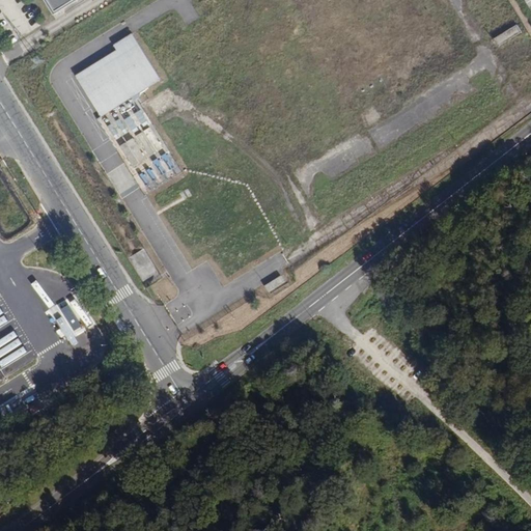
[(46,0),(44,0),(49,7),(54,16),(78,0),(75,0),(54,14),(46,0)]
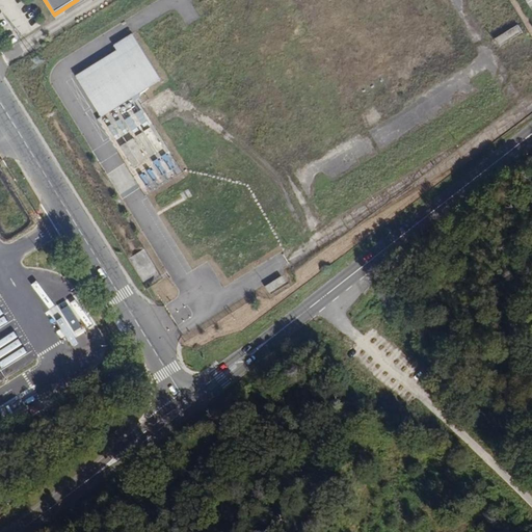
[(46,0),(54,14),(75,0),(46,0)]
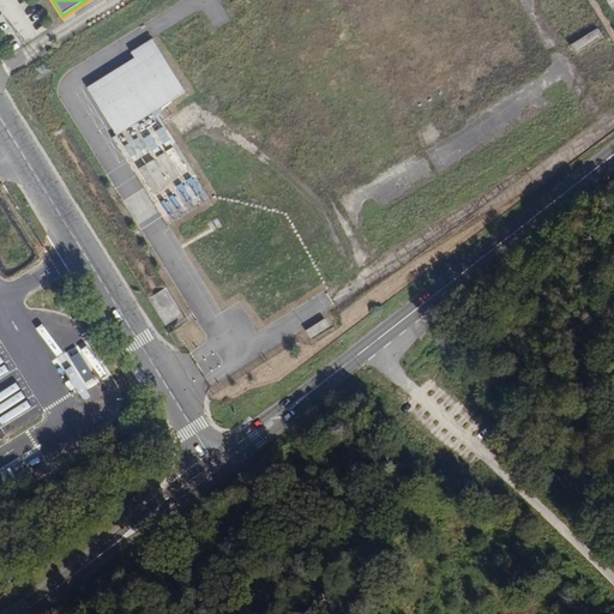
[(603,41),(599,30),(572,44),(578,55),(603,41)]
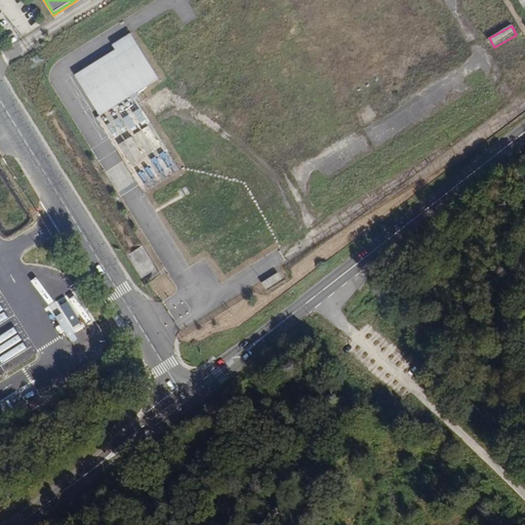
[(74,76),(98,117),(143,89),(158,80),(130,35),(112,46),(115,51),(74,76)]
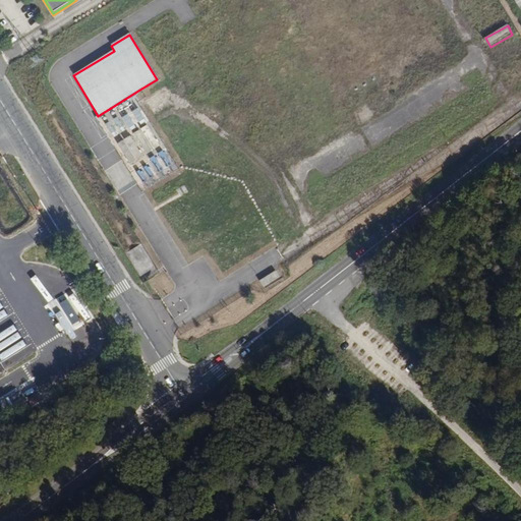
[(142,129),(155,149),(160,146),(148,126),(142,129)]
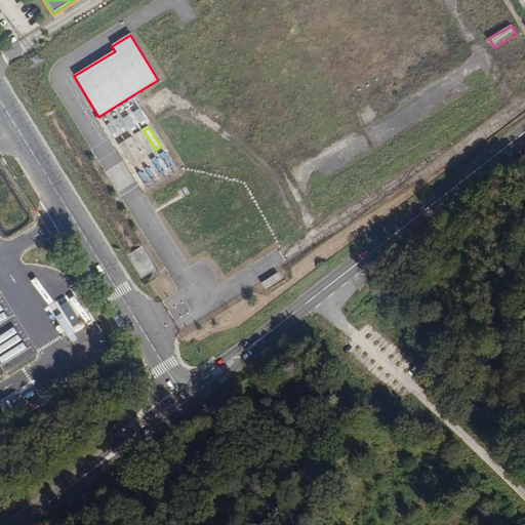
[(135,135),(148,155),(153,152),(142,131),(135,135)]
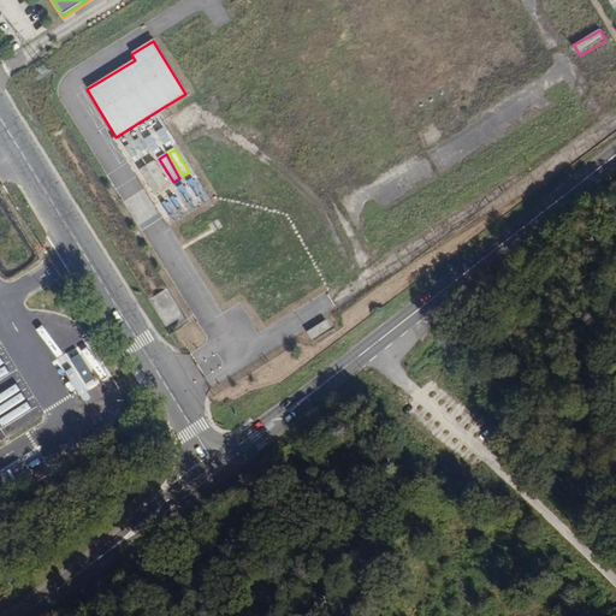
[(148,165),(163,189),(170,185),(155,161),(148,165)]
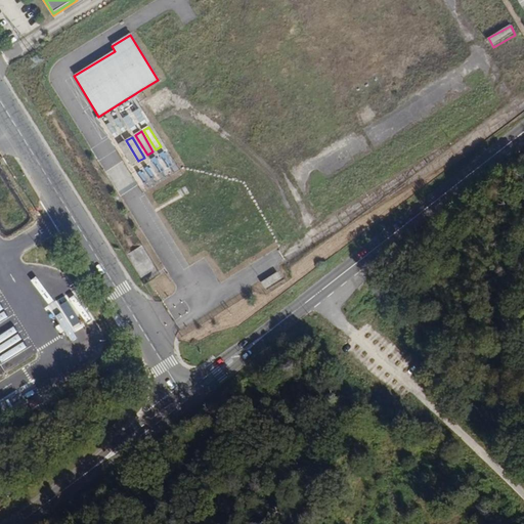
[(119,144),(131,165),(136,162),(125,141),(119,144)]
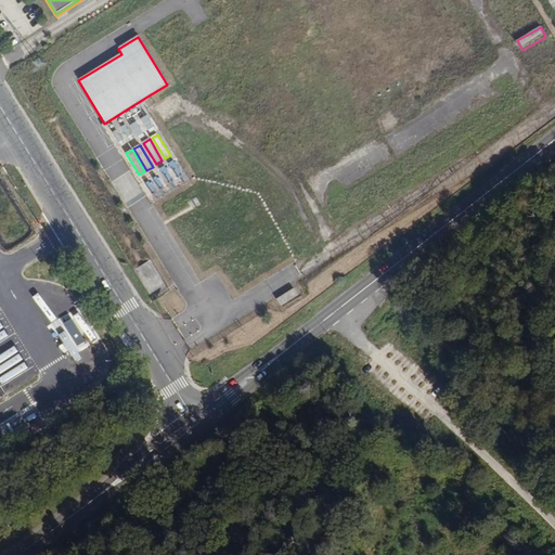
[(143,282),(156,274),(150,261),(136,269),(143,282)]
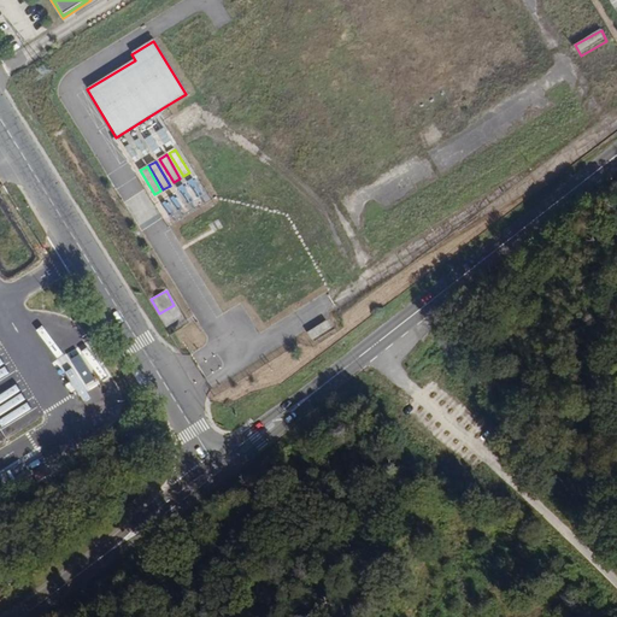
[(72,329),(77,324),(66,312),(60,316),(72,329)]
